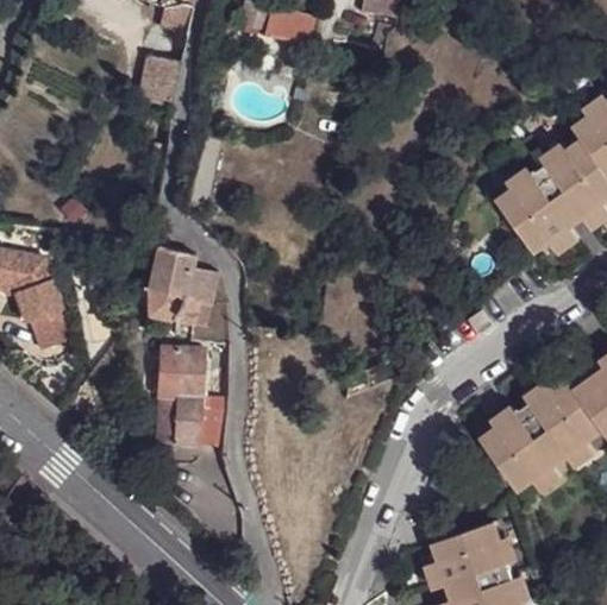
[(181,0),(145,0),(143,5),(166,16),(179,10),(183,0),(181,0)]
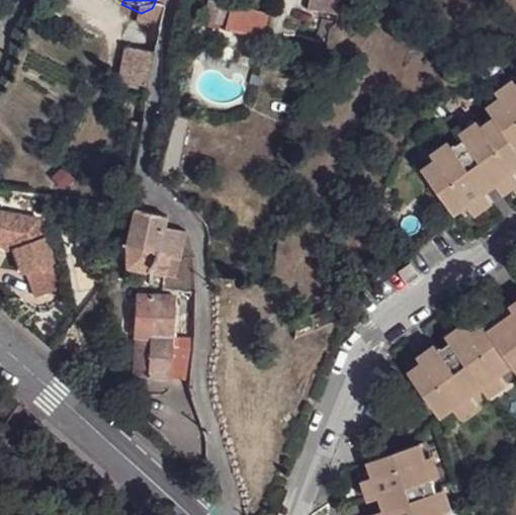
[(326,0),(299,0),(297,8),(324,14),(326,0)]
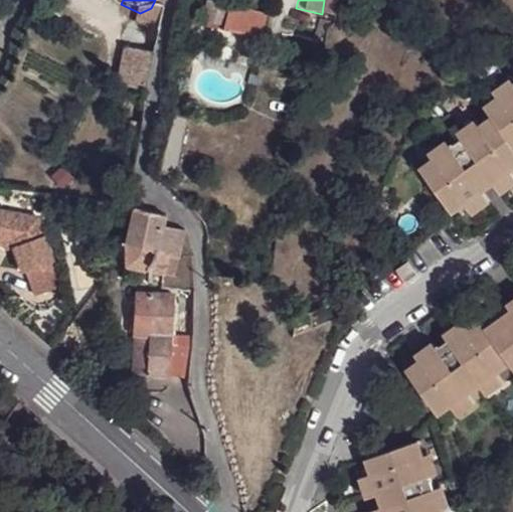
[(262,39),(266,15),(207,6),(203,31),(262,39)]
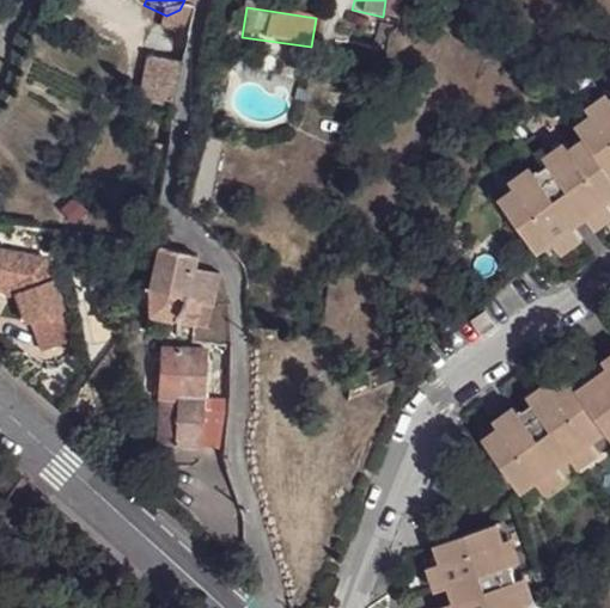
[(185,38),(191,12),(180,10),(166,16),(163,29),(185,38)]
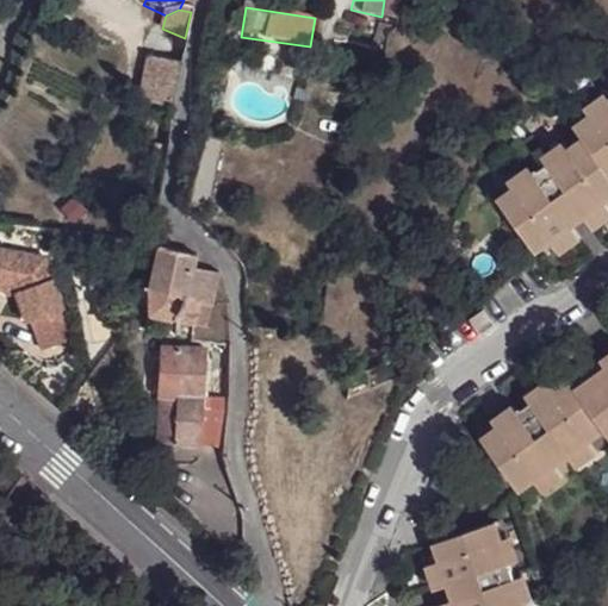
[(177,74),(181,56),(147,43),(140,58),(177,74)]
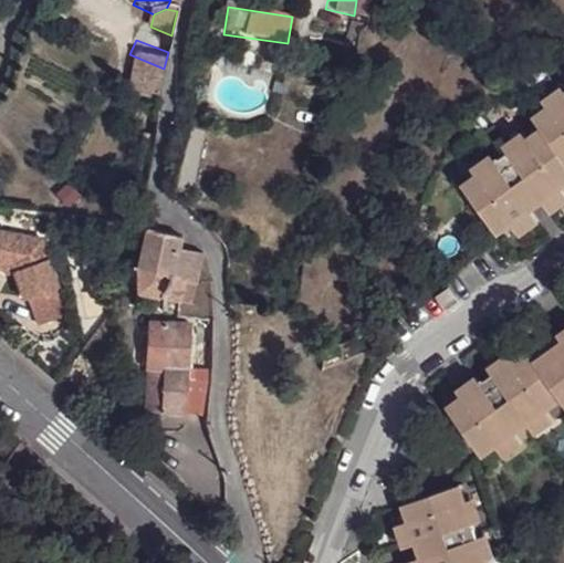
[(560,89),(540,103),(542,106),(562,92),(560,89)]
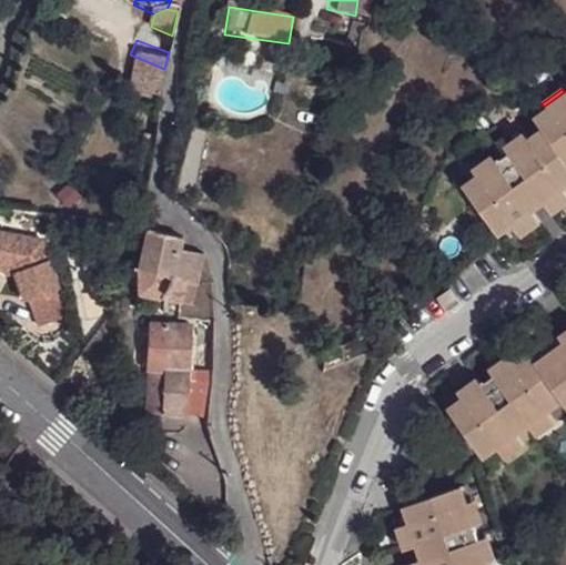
[(478,173),(463,184),(498,232),(513,221),(533,208),(544,199),(564,184),(565,182),(565,91),(564,92),(544,107),(532,115),(541,128),(497,159),(478,173)]
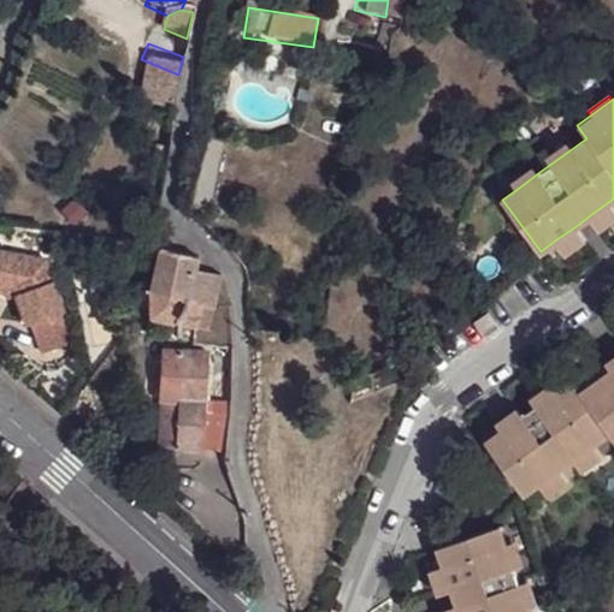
[(159,184),(165,153),(157,152),(151,183),(159,184)]
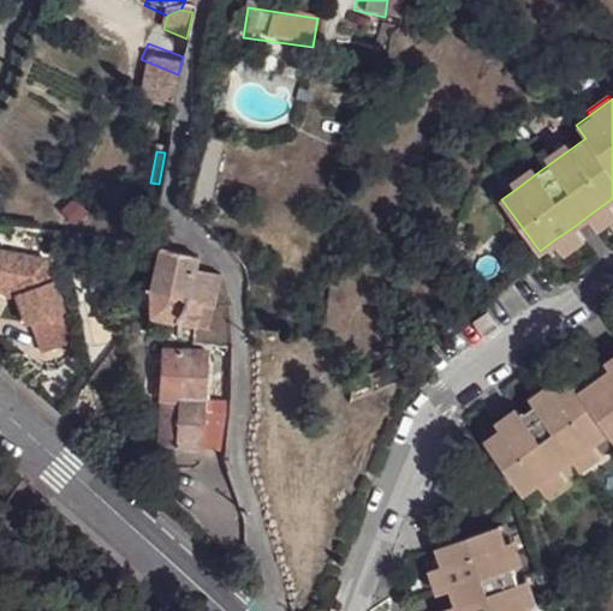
[(510,177),(518,187),(539,172),(531,161),(510,177)]
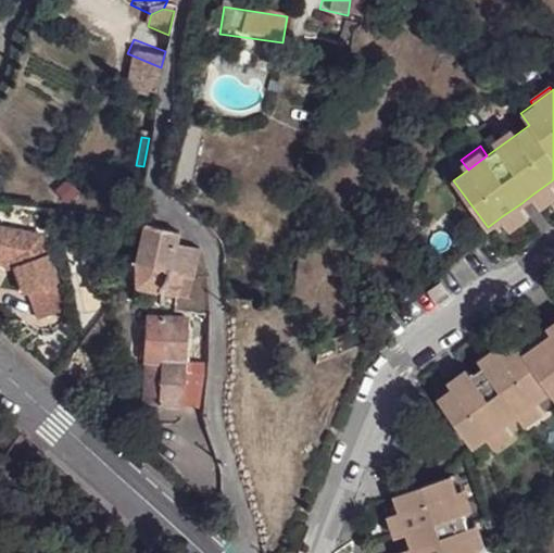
[(553,183),(552,180),(532,195),(541,205),(553,196),(553,183)]
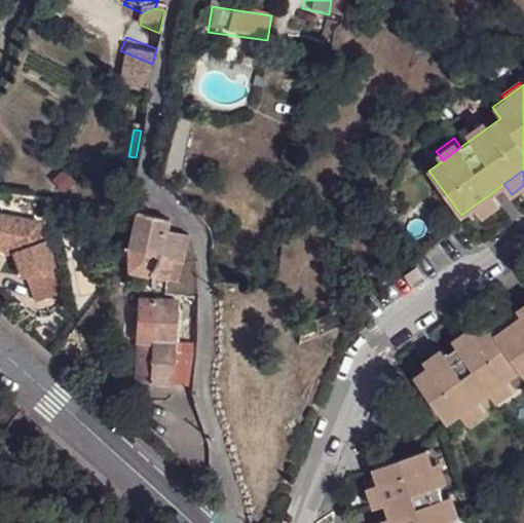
[(63,198),(73,189),(64,179),(53,188),(63,198)]
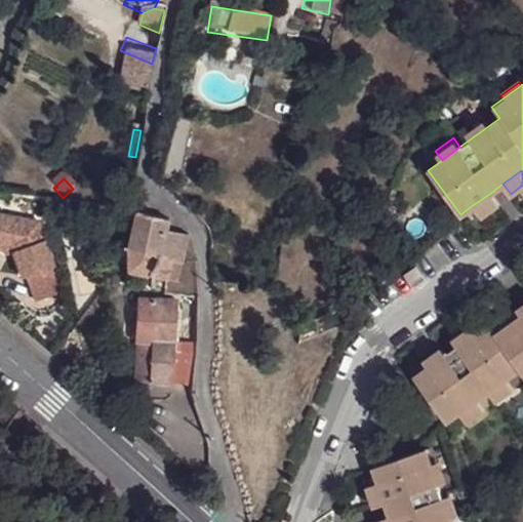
[(492,192),(474,204),(482,215),(499,202),(492,192)]
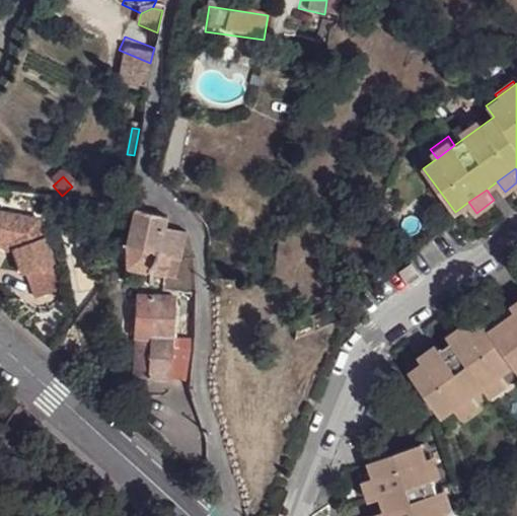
[(161,221),(130,213),(125,246),(164,256),(175,260),(178,236),(160,231),(161,221)]
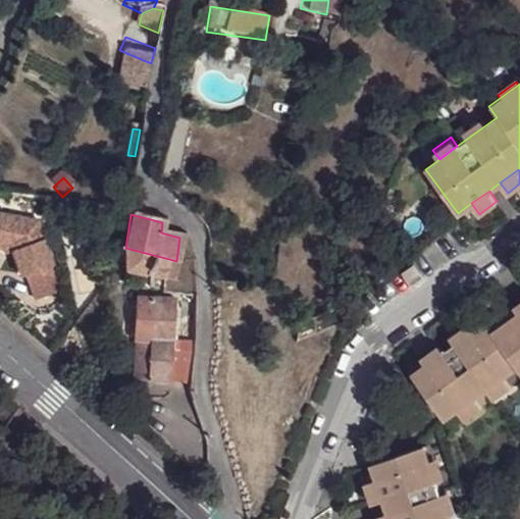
[(0,253),(3,254),(4,250),(12,252),(14,258),(34,306),(66,293),(40,225),(0,217),(0,253)]
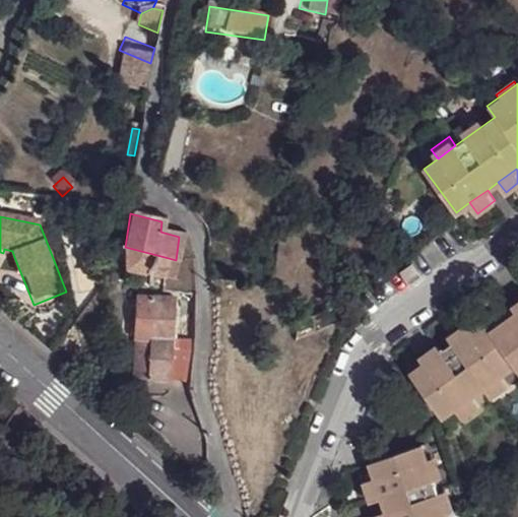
[(159,283),(165,257),(125,247),(124,273),(159,283)]
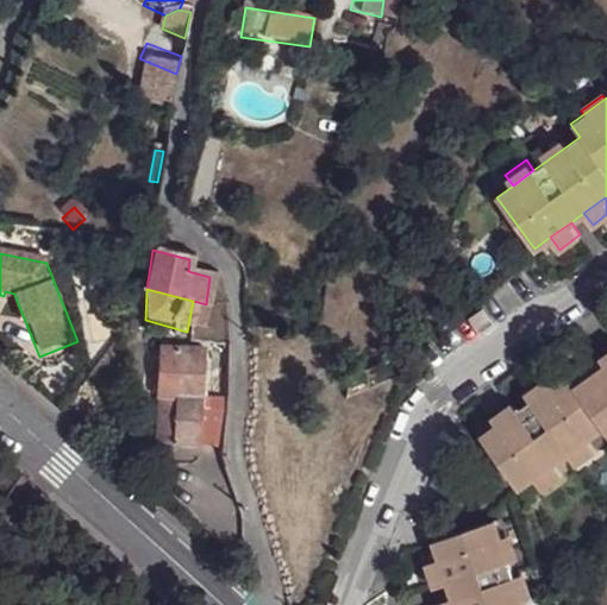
[(4,296),(2,301),(12,303),(17,301),(14,294),(5,291),(4,296)]
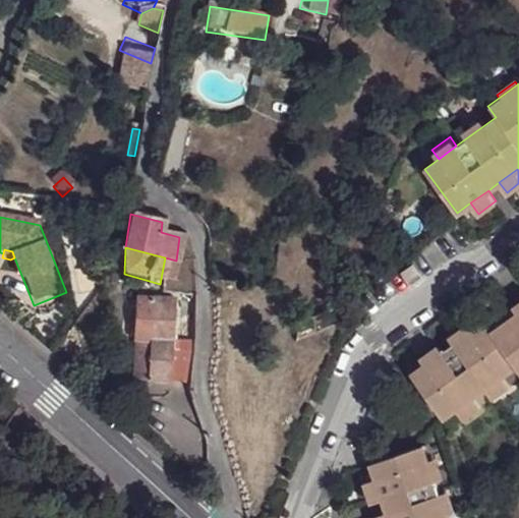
[(409,256),(397,266),(403,274),(415,266),(409,256)]
